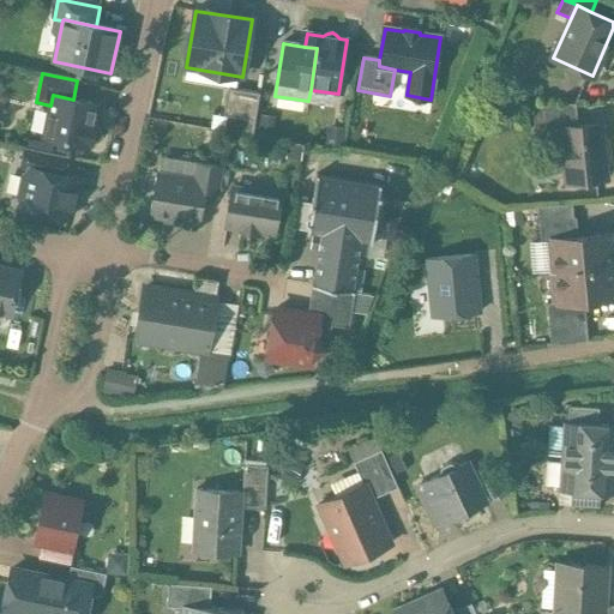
[(536,86),(513,88),(515,102),(536,101),(536,86)]
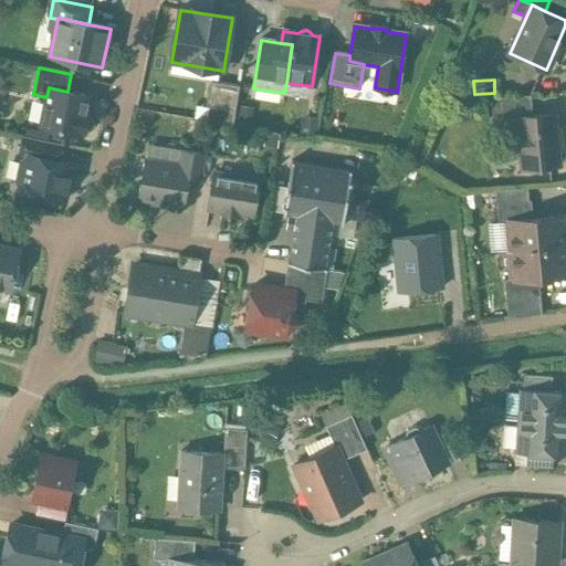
[(240,86),(210,82),(206,107),(209,108),(207,122),(233,126),(240,86)]
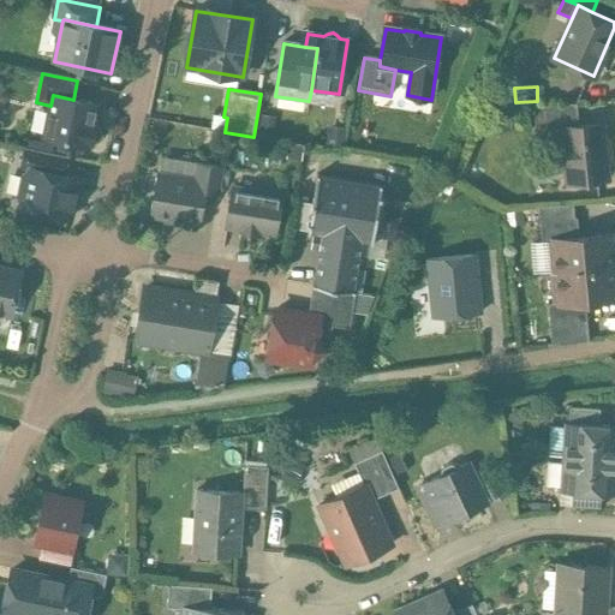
[(73,100),(53,95),(51,106),(43,137),(89,147),(89,144),(91,144),(93,142),(95,142),(97,142),(99,141),(100,139),(101,138),(101,137),(101,136),(102,135),(101,133),(101,132),(101,130),(100,130),(97,127),(96,127),(96,125),(94,124),(97,105),(73,100)]
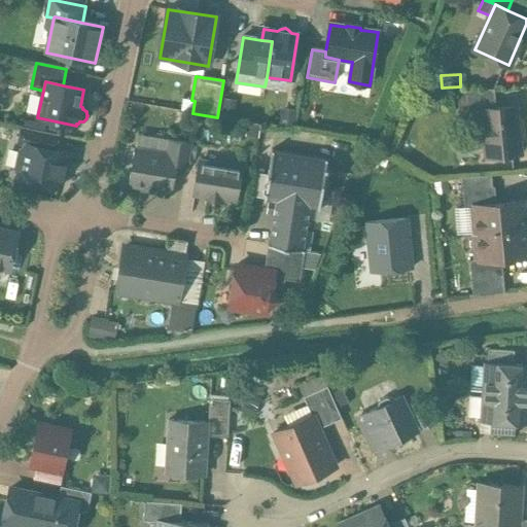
[(494,89),(457,93),(459,113),(483,111),(483,110),(496,109),(494,89)]
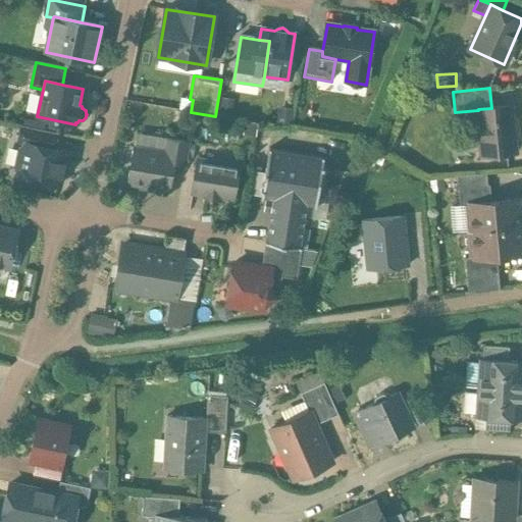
[(491,108),(478,109),(478,110),(479,120),(476,121),(478,145),(481,144),(482,156),(515,153),(514,139),(517,139),(515,119),(512,119),(511,106),(491,108)]
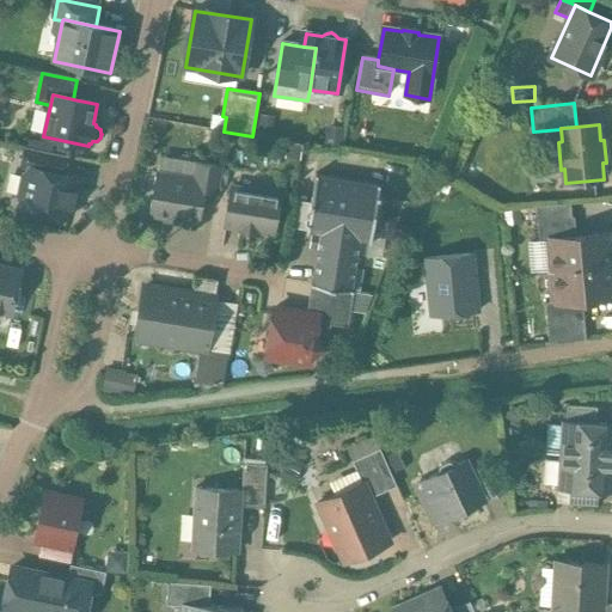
[(67,157),(25,148),(22,167),(29,170),(30,169),(63,176),(67,157)]
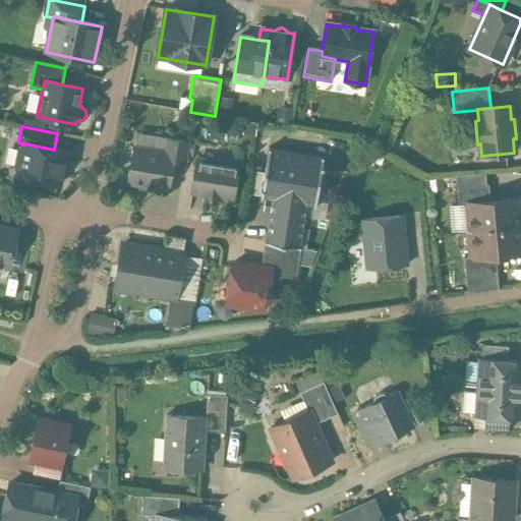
[(165,154),(134,149),(130,172),(128,171),(126,183),(138,185),(139,183),(141,184),(141,188),(158,190),(158,186),(169,188),(173,165),(176,140),(167,139),(165,154)]
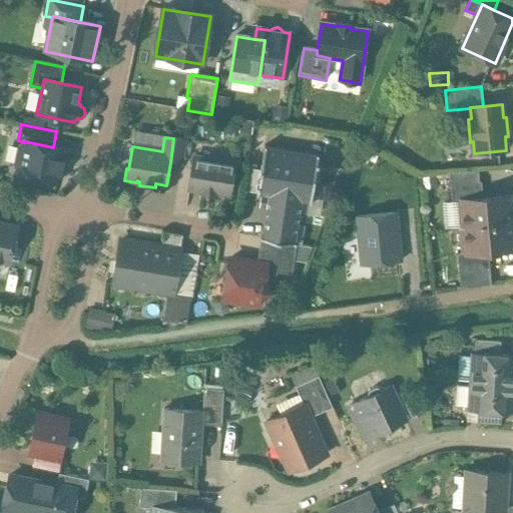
[(185,140),(173,138),(170,162),(181,164),(185,140)]
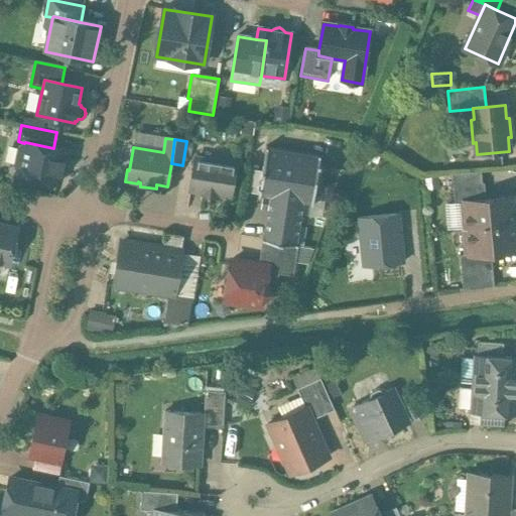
[(53,148),(25,142),(24,143),(24,145),(19,148),(15,166),(18,171),(18,174),(59,183),(67,151),(53,148)]
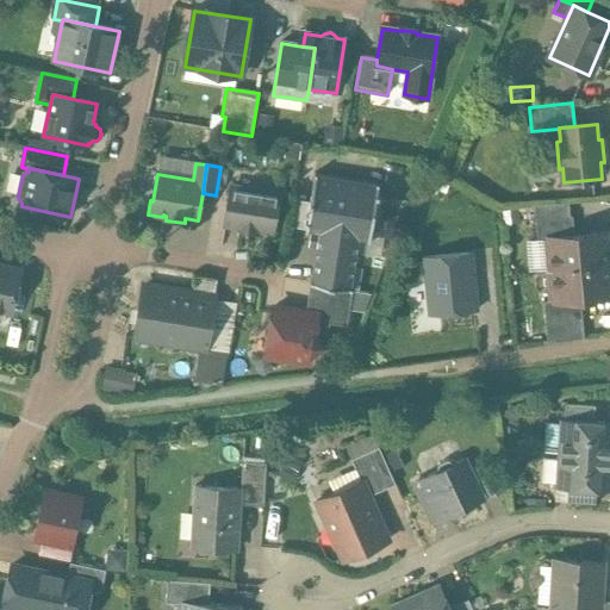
[(377,185),(317,175),(315,174),(307,222),(306,221),(305,224),(307,224),(306,232),(307,232),(309,231),(319,234),(315,263),(354,271),(359,240),(367,241),(367,242),(369,242),(377,198),(379,198),(379,194),(378,194),(379,185),(377,185)]
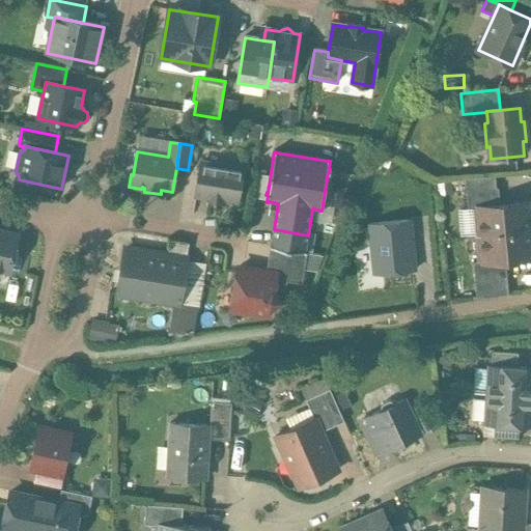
[(243,169),(200,163),(195,195),(207,197),(207,200),(224,203),(224,200),(238,202),(243,169)]
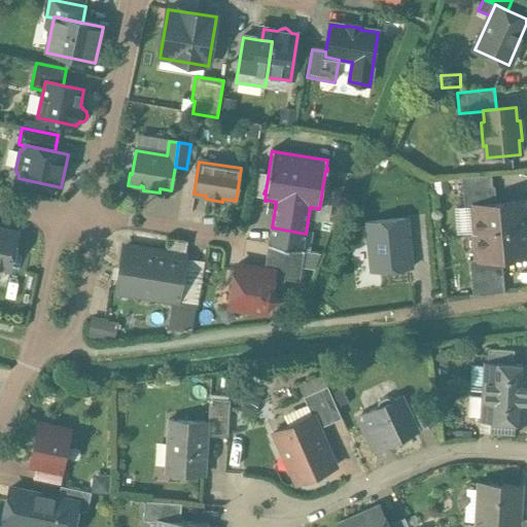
[(494,187),(462,190),(464,208),(475,207),(475,206),(496,204),(494,187)]
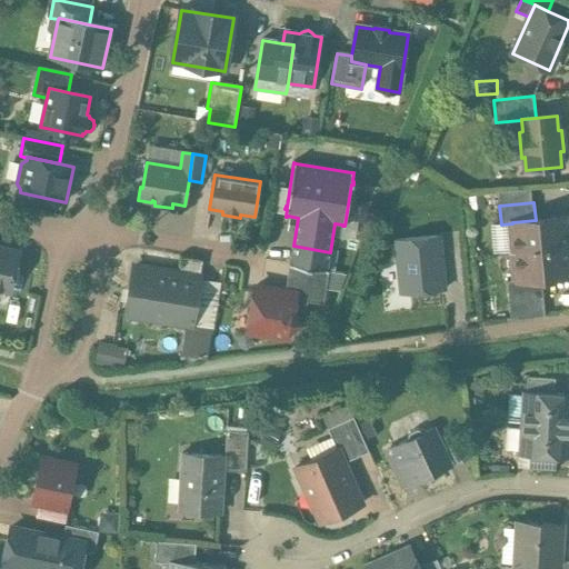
[(536,220),(512,222),(512,223),(515,252),(568,248),(568,241),(568,240),(568,222),(566,223),(566,218),(536,220)]
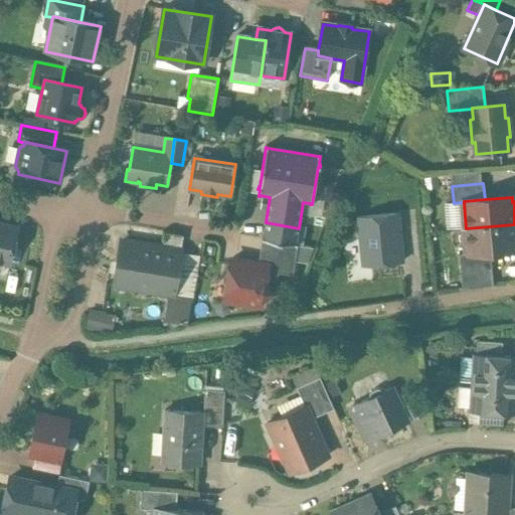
[(360,265),(403,263),(401,212),(358,213),(360,265)]
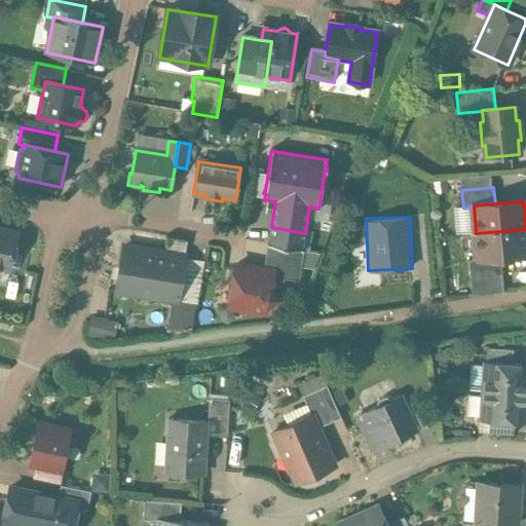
[(305,233),(271,227),(268,243),(268,246),(303,251),(303,250),(305,233)]
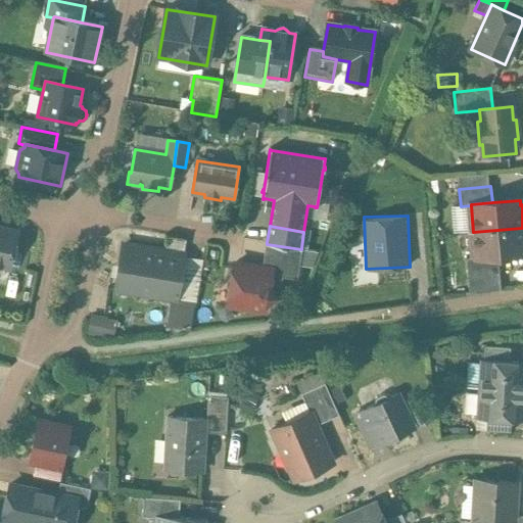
[(17,232),(0,228),(0,266),(10,269),(17,232)]
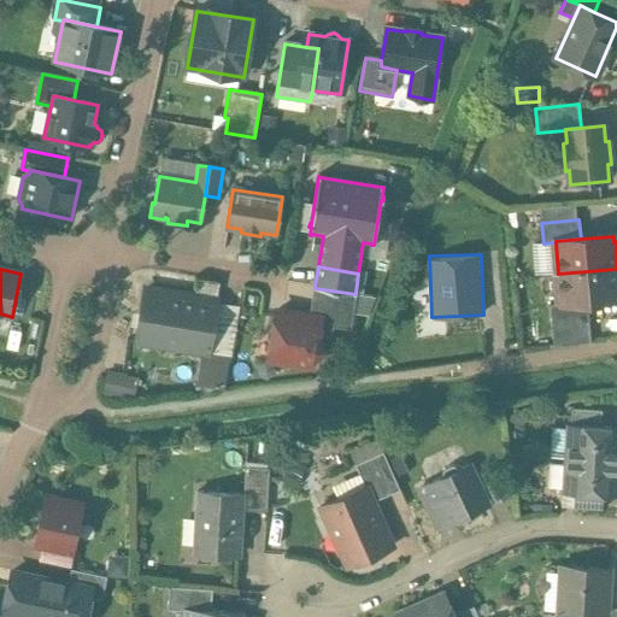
[(616,269),(558,274),(562,305),(550,305),(552,325),(589,322),(587,304),(616,300),(616,275),(616,276),(616,269)]
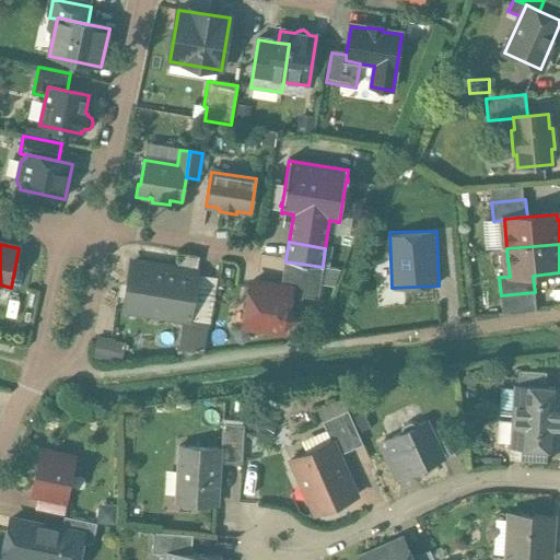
[(286,261),(284,261),(281,288),(291,289),(291,290),(303,292),(302,298),(318,300),(324,268),(323,267),(286,261)]
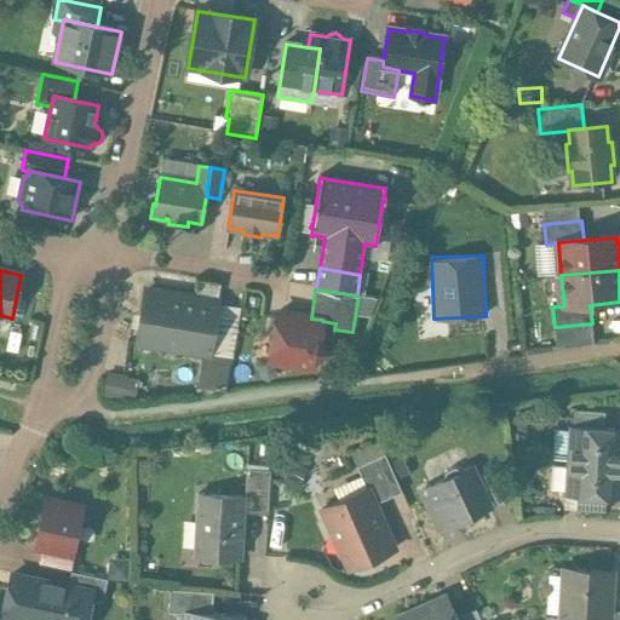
[(217,303),(147,292),(138,344),(208,356),(217,303)]
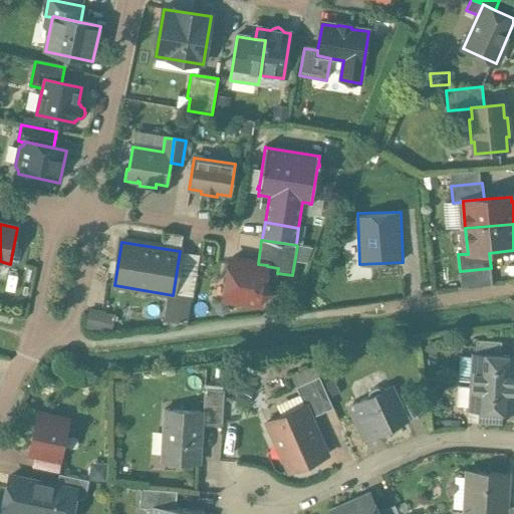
[(258,264),(231,259),(224,300),(261,306),(261,300),(273,292),(270,287),(276,283),(277,273),(278,268),(267,266),(267,265),(258,264)]
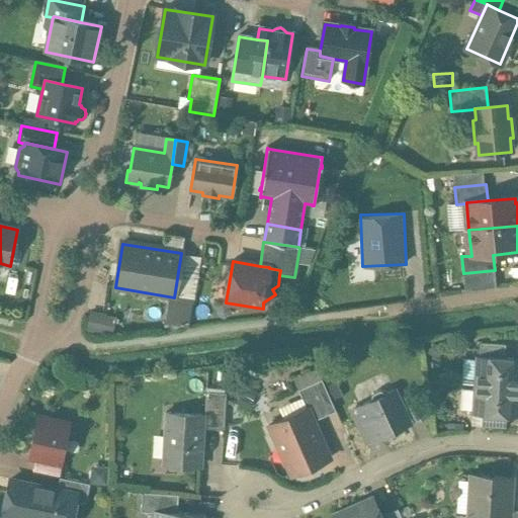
[(495,270),(463,273),(465,292),(496,288),(495,270)]
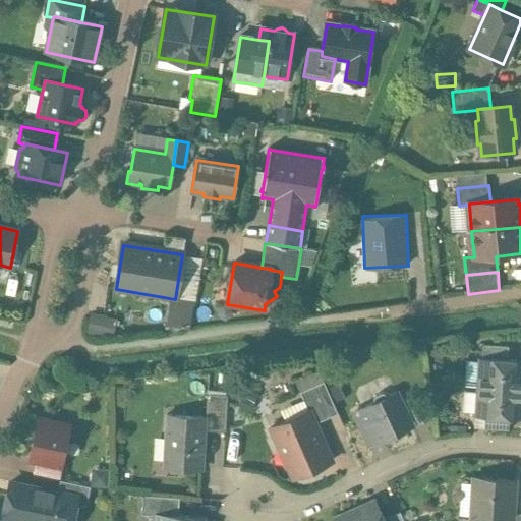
[(92,311),(87,330),(114,336),(118,317),(92,311)]
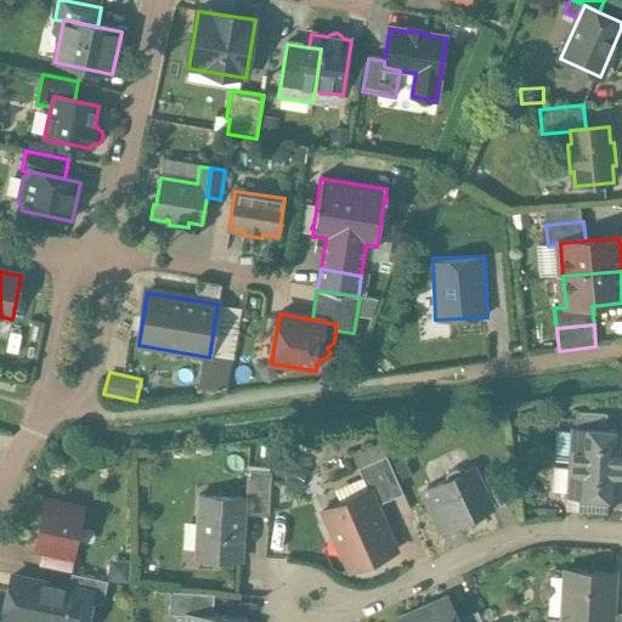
[(606,416),(577,413),(576,429),(605,431),(606,416)]
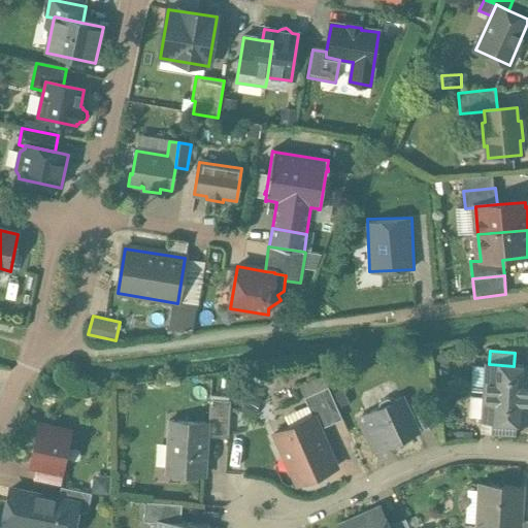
[(489,364),(487,364),(486,393),(527,395),(527,366),(514,366),(489,364)]
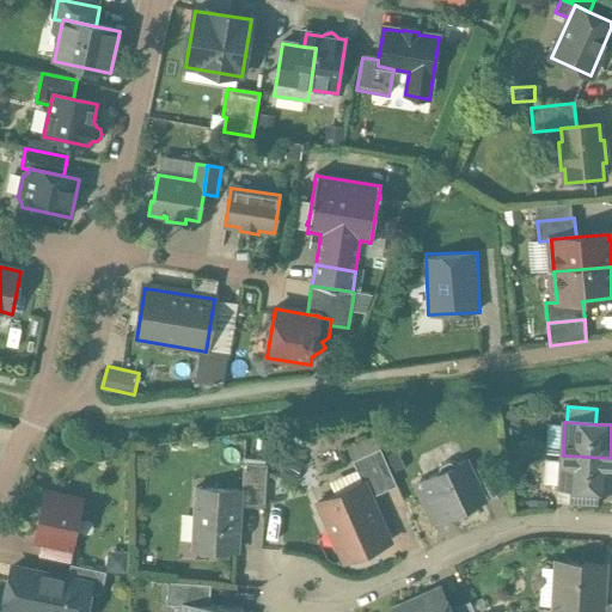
[(380,450),(353,463),(362,484),(363,483),(371,499),(397,487),(380,450)]
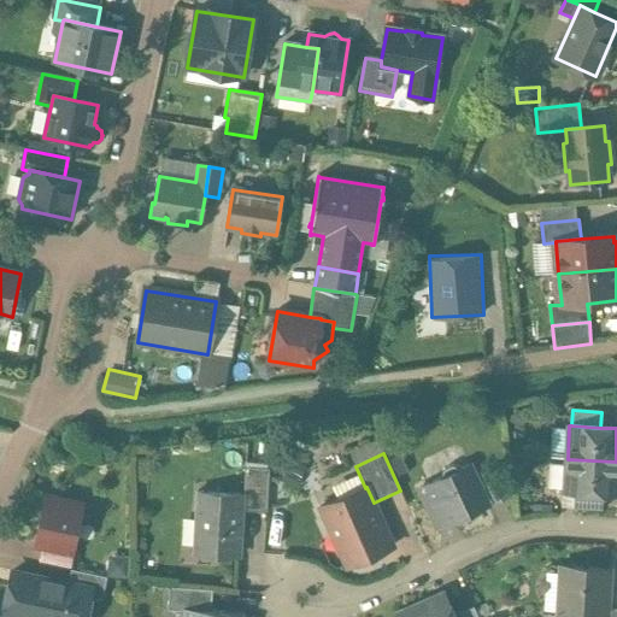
[(616,462),(568,459),(565,493),(575,494),(604,495),(616,495),(616,462)]
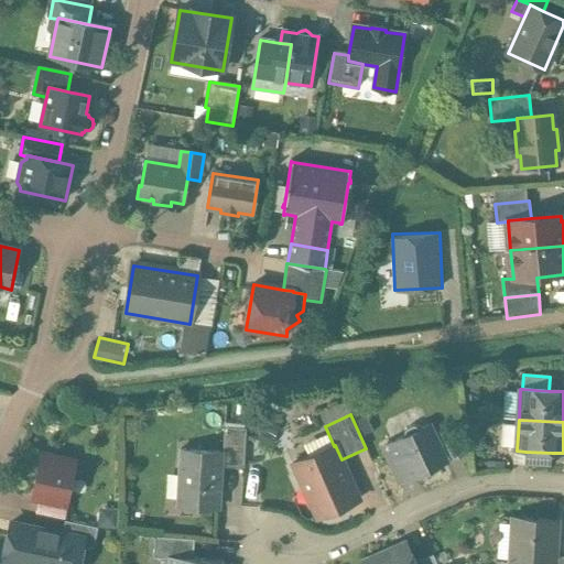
[(422,430),(414,426),(407,430),(403,438),(383,448),(392,466),(405,461),(413,477),(446,463),(430,426),(422,430)]
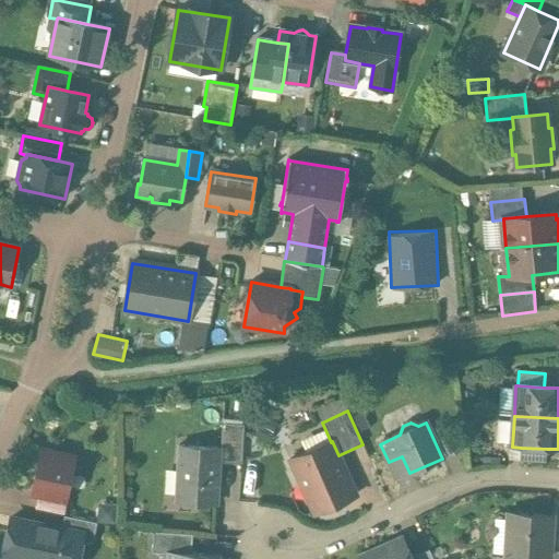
[(245,426),(223,425),(221,450),(222,450),(221,464),(242,465),(245,426)]
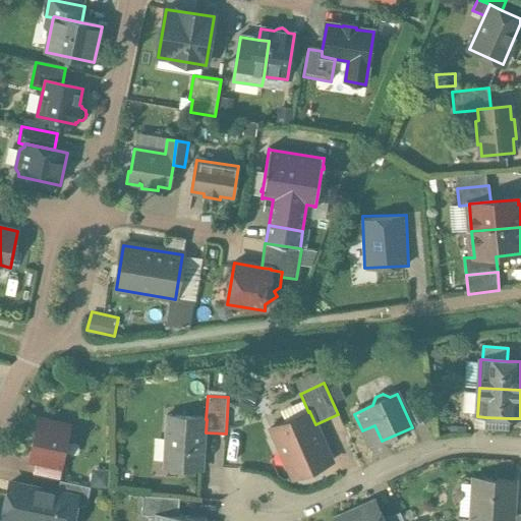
[(429,419),(419,397),(407,402),(417,424),(429,419)]
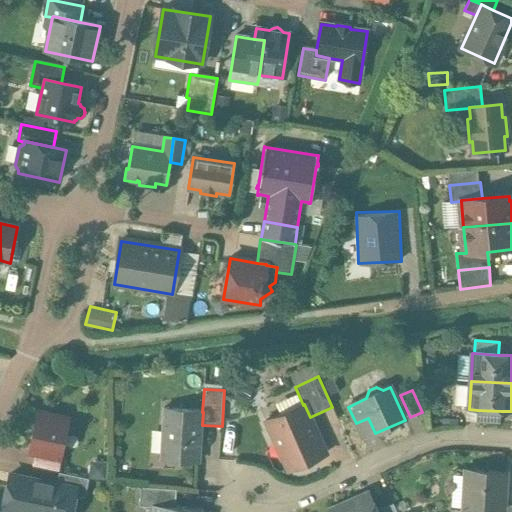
[(303,405),(266,422),(277,447),(281,446),(292,469),(326,454),(310,417),(304,404),(303,405)]
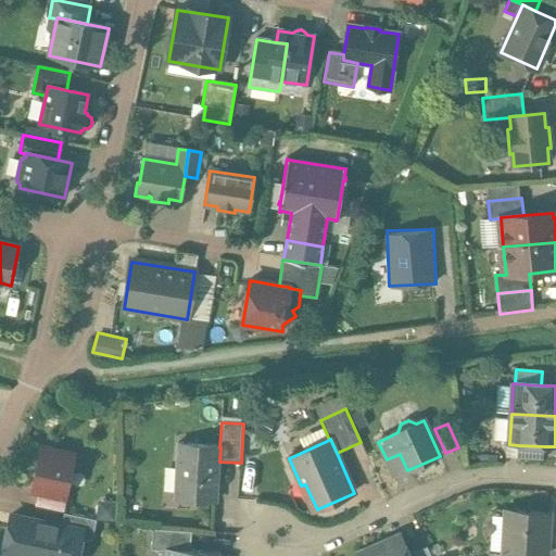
[(219,447),(177,444),(174,500),(217,502),(219,462),(220,447),(219,447)]
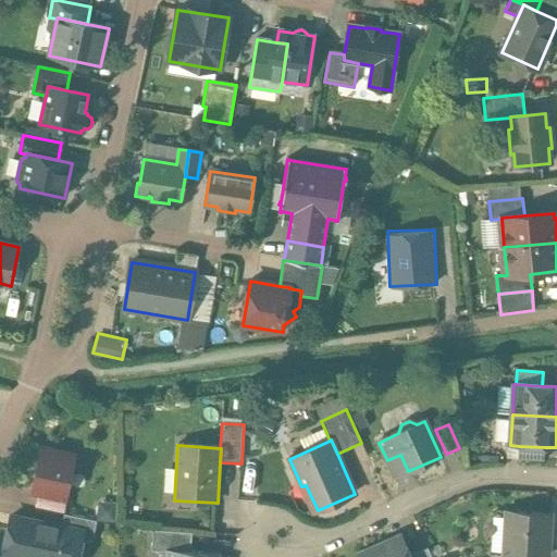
[(545,447),(519,446),(518,459),(544,461),(545,447)]
